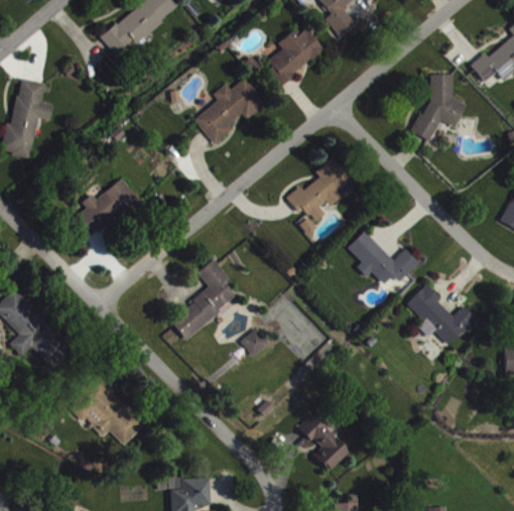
[(177,8),(170,0),(145,0),(100,36),(114,54),(131,40),(133,42),(177,8)]
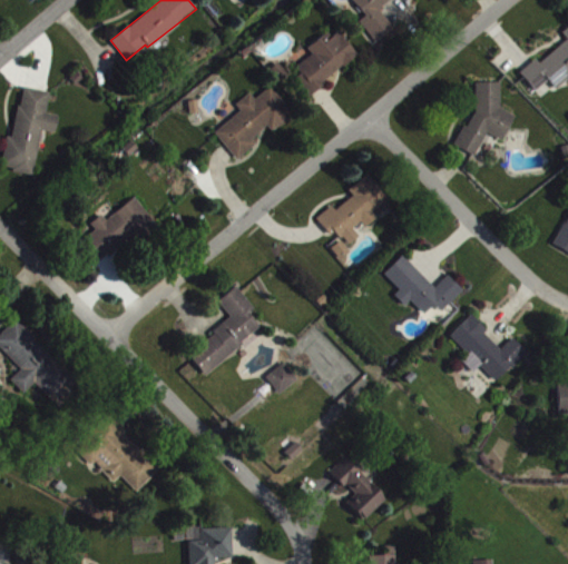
[(349,0),(344,3),(375,41),(393,28),(378,9),(388,0),(349,0)]
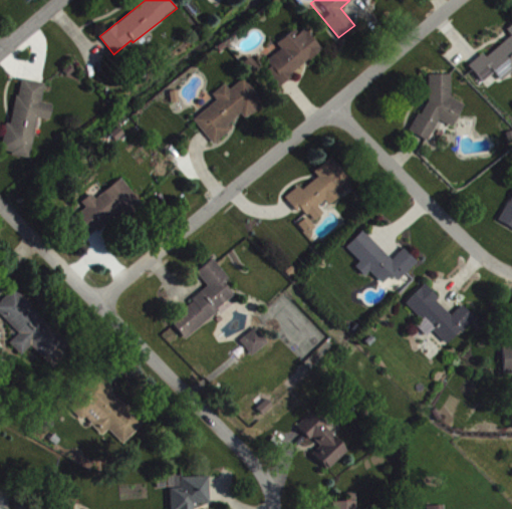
[(511,24),(506,29),(510,34),(470,67),(482,81),(494,72),(501,81),(511,71),(511,24)]
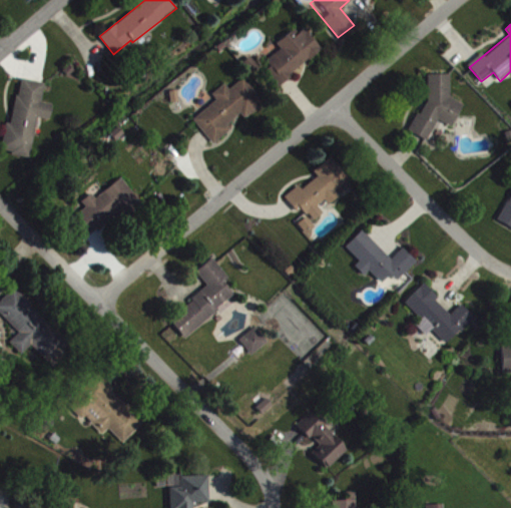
[(276,43),(281,49),(266,60),(271,66),(265,71),(277,85),(322,49),(305,28),(297,33),(294,29),(276,43)]
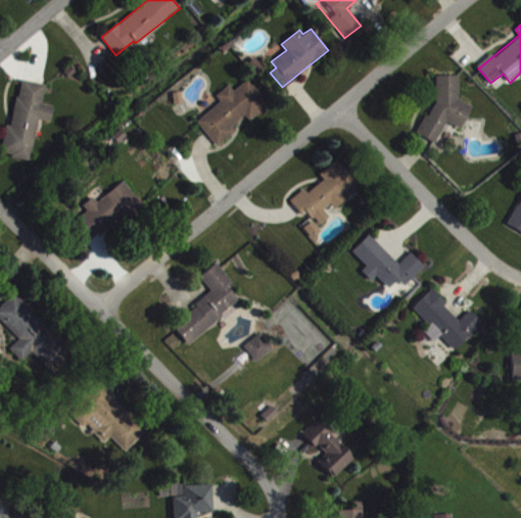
[(459,75),(436,76),(436,97),(418,133),(435,142),(446,121),(456,126),(462,126),(472,105),(459,99),(459,75)]
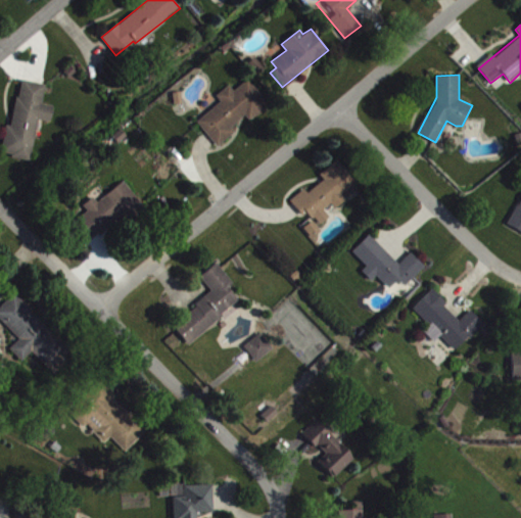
[(45,84),(19,79),(11,126),(5,125),(0,154),(29,160),(37,120),(49,122),(52,106),(41,103),(45,84)]
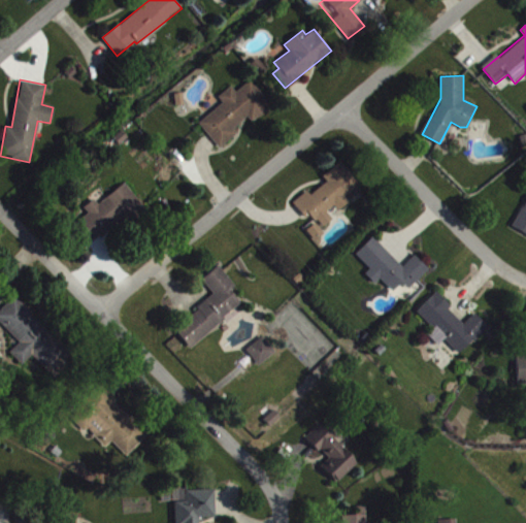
[(198,122),(219,148),(236,133),(232,128),(248,116),(252,121),(271,104),(251,79),(235,92),(231,86),(218,96),(223,102),(198,122)]
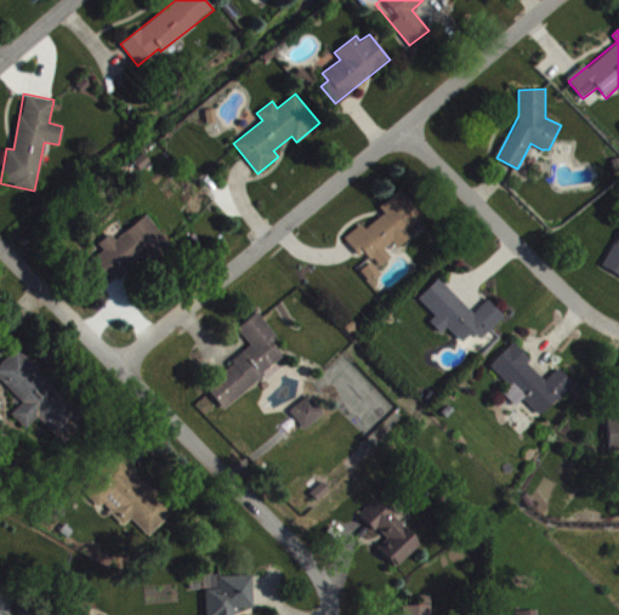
[(344,238),(358,254),(362,250),(370,261),(373,258),(380,267),(391,257),(387,252),(409,234),(404,231),(420,217),(398,191),(379,206),(384,212),(365,228),(361,223),(344,238)]
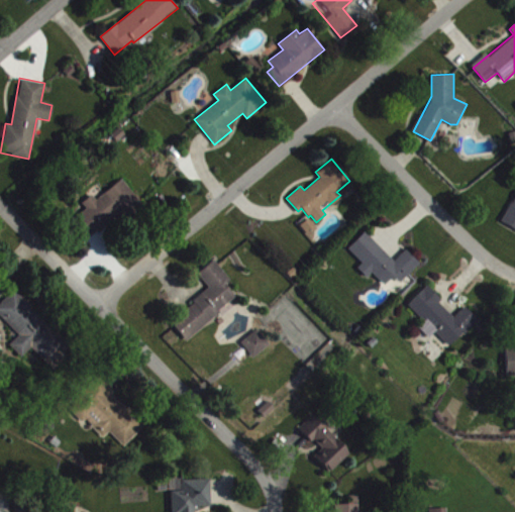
[(118,214),(121,219),(141,203),(122,179),(95,199),(91,195),(79,205),(83,210),(71,220),(86,239),(118,214)]
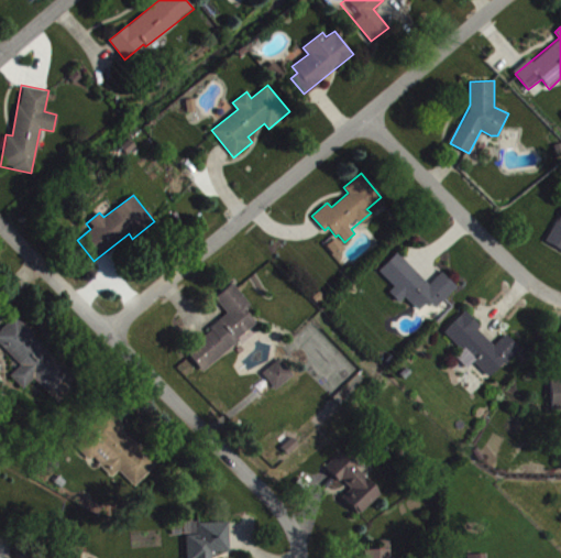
[(560,212),(546,242),(560,250),(560,212)]
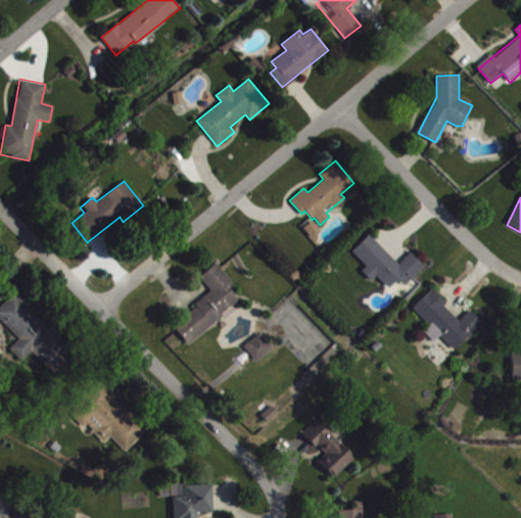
[(312,238),(321,231),(312,220),(302,227),(312,238)]
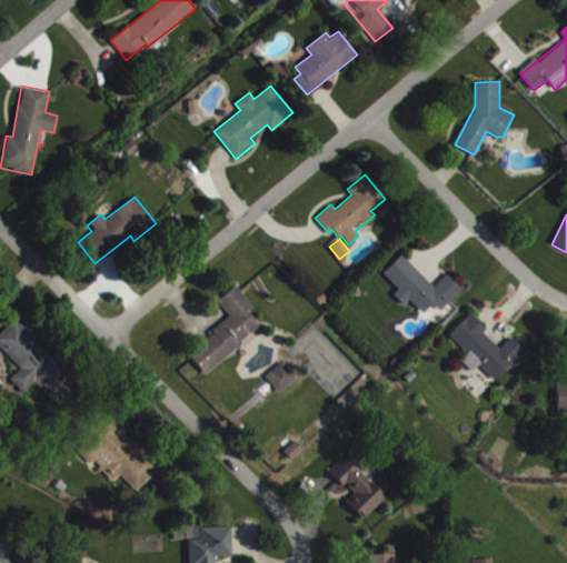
[(440,311),(461,289),(447,274),(434,287),(401,254),(383,273),(399,289),(394,294),(404,304),(409,299),(423,313),(433,303),(440,311)]
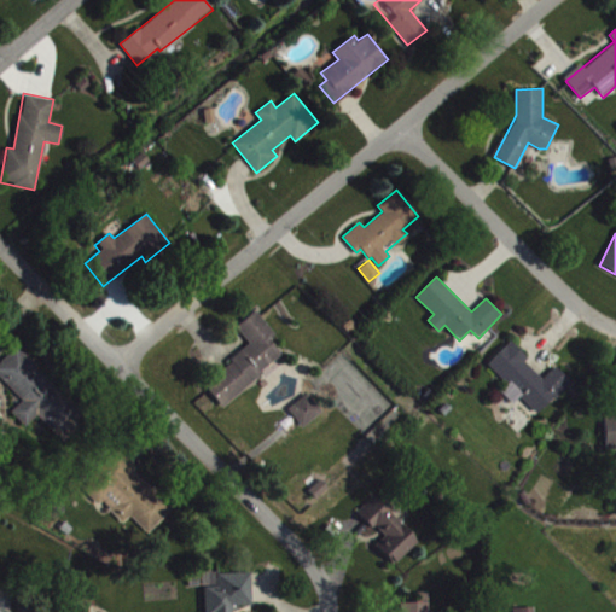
[(222,406),(284,356),(269,339),(275,334),(256,310),(236,326),(251,345),(204,383),(222,406)]
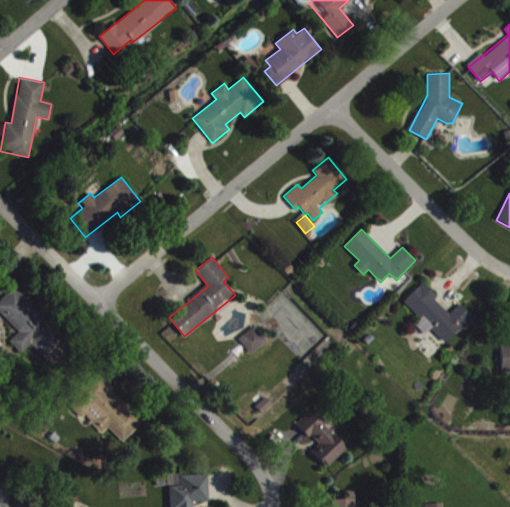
[(404,301),(421,318),(415,324),(425,335),(431,329),(446,343),(473,316),(460,303),(450,314),(435,299),(438,297),(423,282),(404,301)]
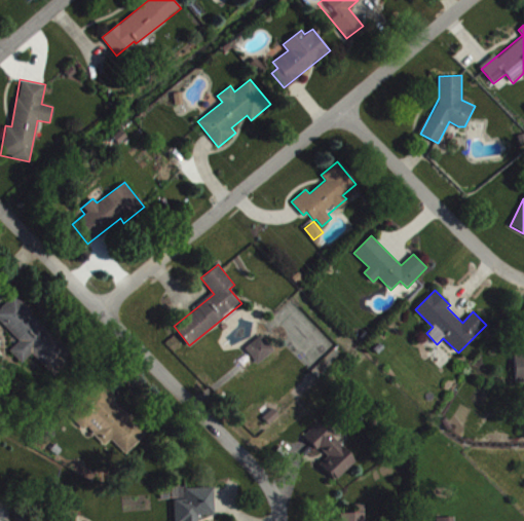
[(33,354),(53,376),(73,357),(15,294),(0,307),(0,320),(20,342),(9,350),(22,363),(33,354)]
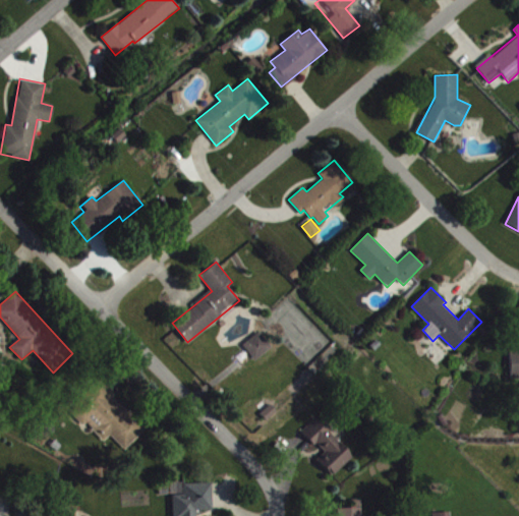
[(243,345),(255,360),(272,347),(260,331),(243,345)]
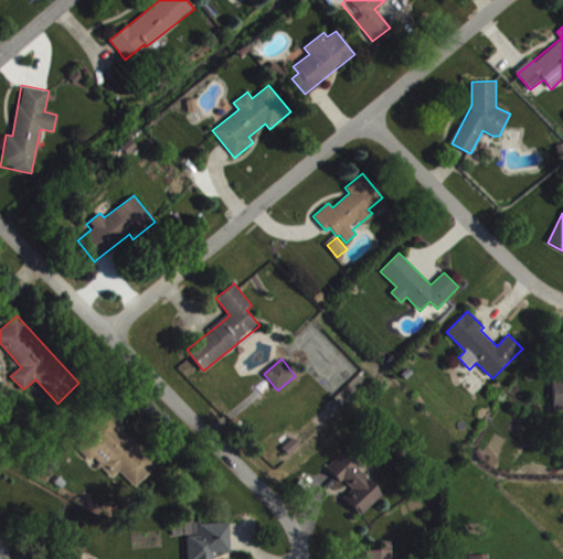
[(562,380),(552,382),(553,409),(562,409),(562,380)]
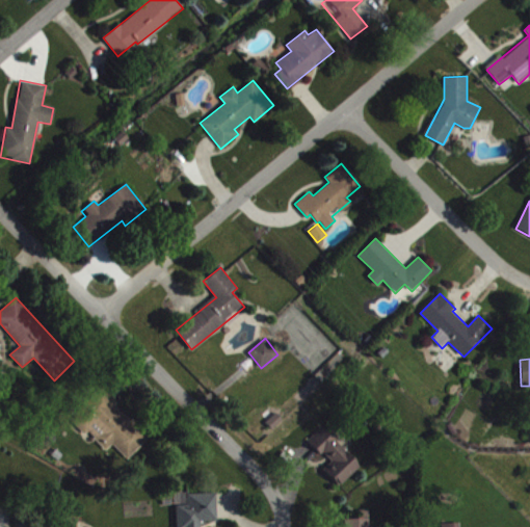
[(128,459),(152,436),(134,418),(131,422),(114,406),(118,403),(105,391),(76,421),(106,451),(113,444),(128,459)]
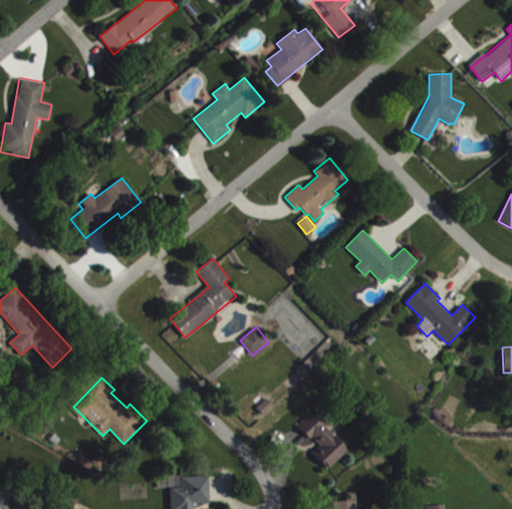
[(327,469),(347,448),(310,413),(297,426),(319,446),(311,455),(327,469)]
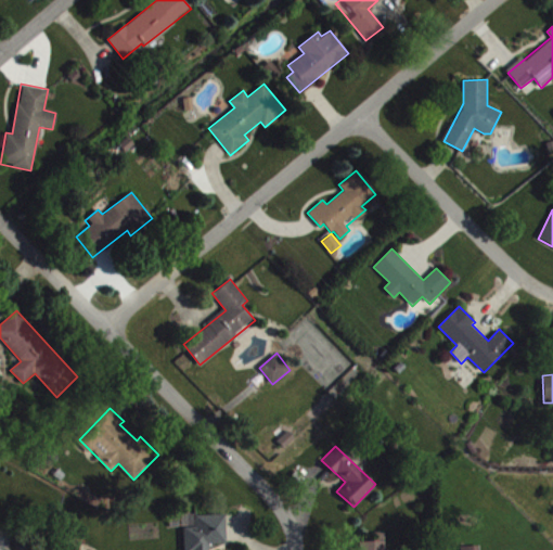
[(207,549),(208,545),(224,545),(224,514),(193,515),(194,527),(182,527),(182,549),(207,549)]
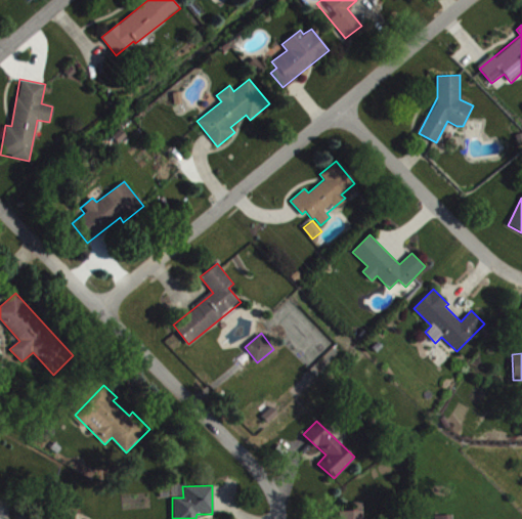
[(66,518),(67,510),(48,510),(48,518),(66,518)]
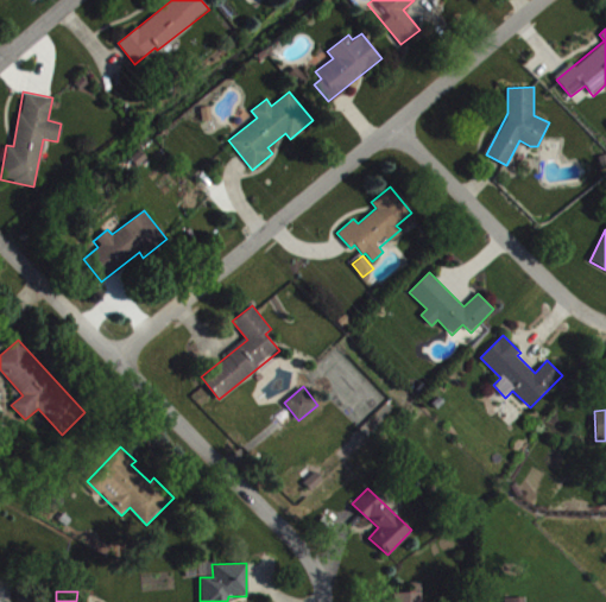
[(389,601),(418,601),(418,591),(389,593),(389,601)]
